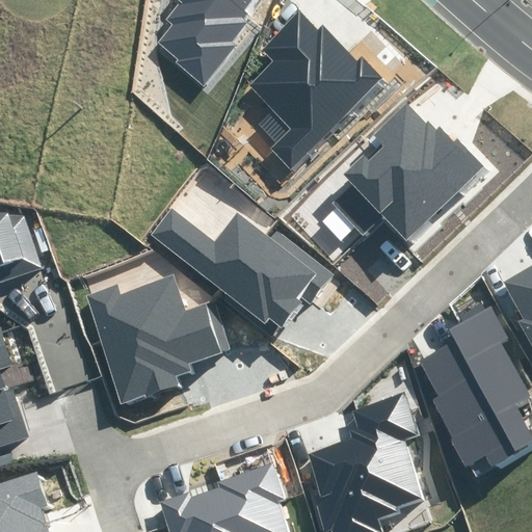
[(177,0),(180,3),(166,20),(174,25),(159,44),(206,82),(235,47),(232,44),(265,3),(262,0),(177,0)]
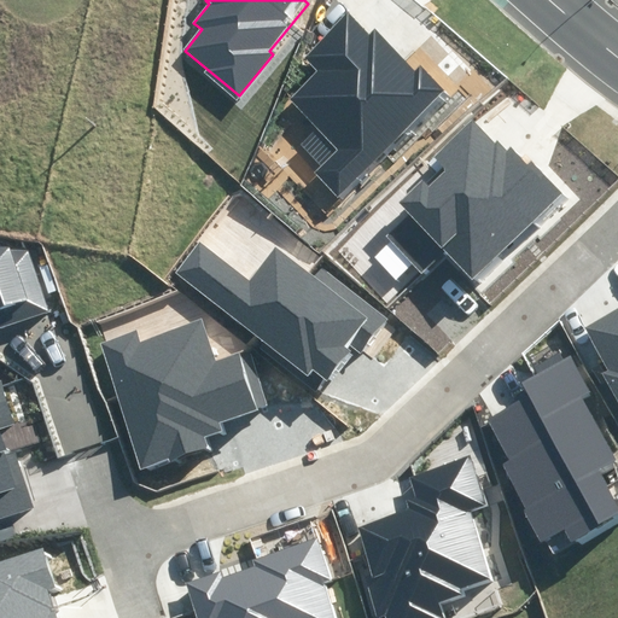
[(314,173),(337,197),(447,92),(420,65),(417,69),(375,28),(367,36),(348,17),(304,58),(319,73),(290,99),(339,150),(314,173)]
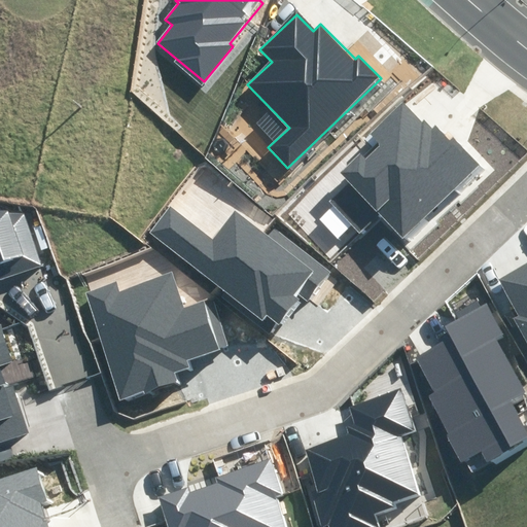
[(328,201),(359,233),(379,214),(403,239),(481,164),(453,136),(449,140),(435,126),(432,128),(425,120),(422,124),(402,103),(370,135),(381,146),(367,159),(361,152),(341,173),(349,181),(328,201)]
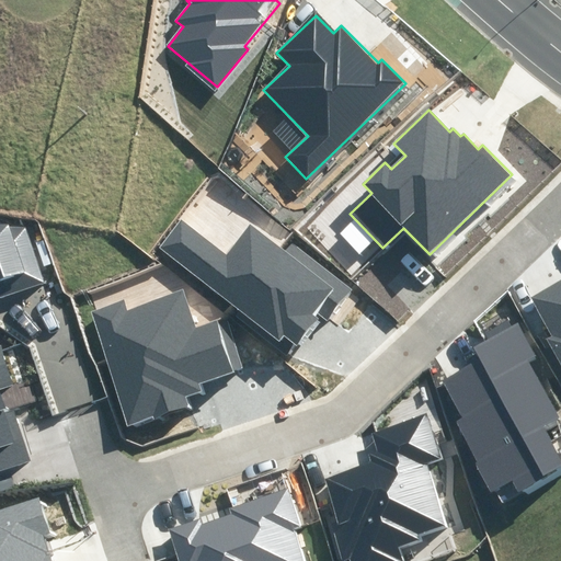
[(160,249),(279,341),(283,336),(298,347),(320,320),(311,315),(315,310),(330,322),(355,290),(292,241),(285,251),(251,225),(227,255),(183,220),(160,249)]
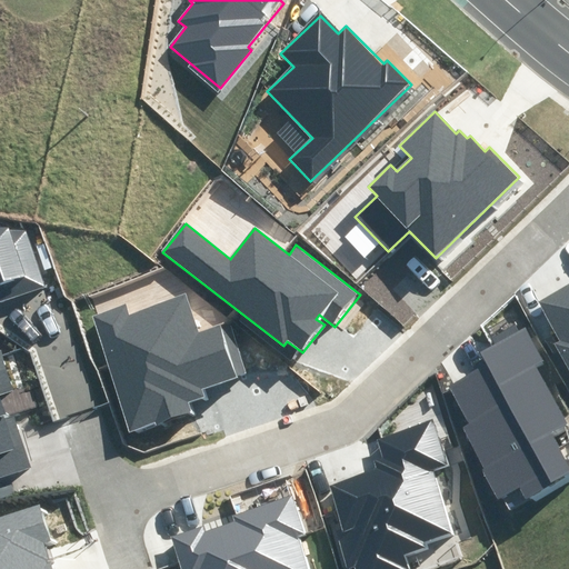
[(0,301),(47,288),(27,230),(0,228),(0,301)]
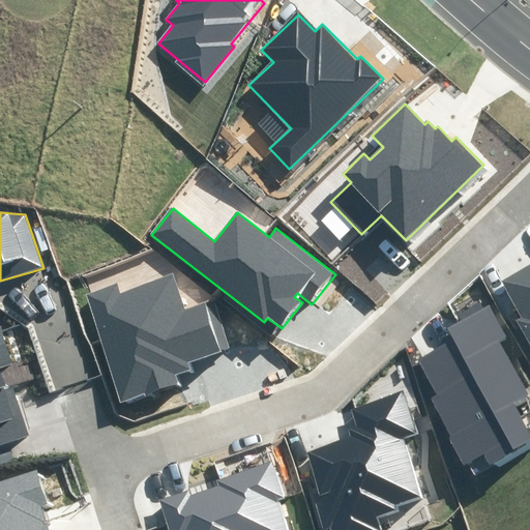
[(518,321),(529,343),(529,264),(501,281),(522,318),(518,321)]
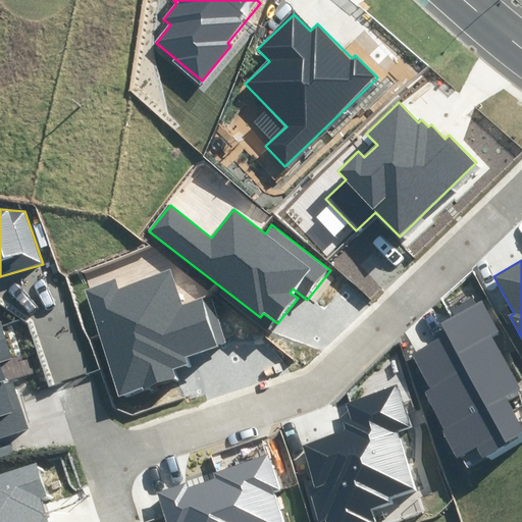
[(86,291),(119,396),(174,378),(172,369),(188,364),(186,357),(218,347),(203,298),(184,305),(172,270),(117,288),(114,281),(86,291)]
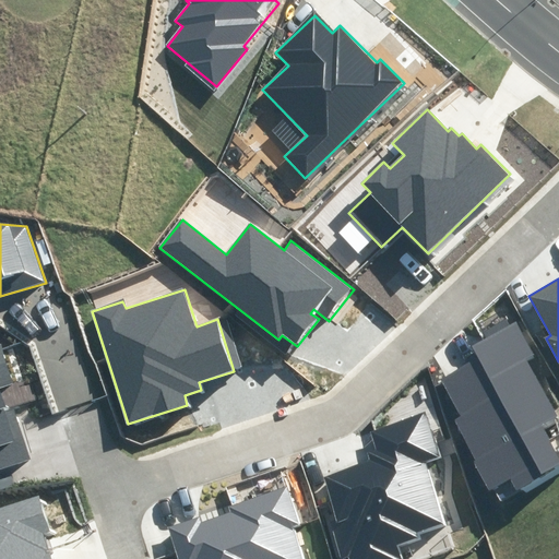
[(496,486),(502,498),(558,465),(558,461),(538,425),(556,416),(525,360),(535,355),(518,323),(511,326),(507,319),(482,332),(485,339),(473,345),(479,357),(441,378),(462,414),(454,418),(478,460),(474,462),(489,489),(496,486)]
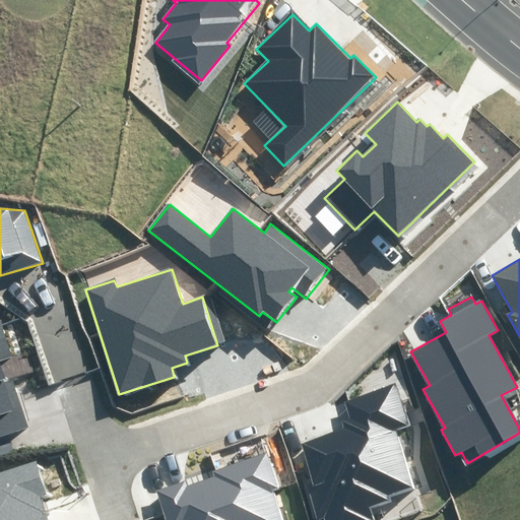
[(0,436),(30,427),(15,379),(7,382),(0,361),(12,356),(0,318),(0,436)]
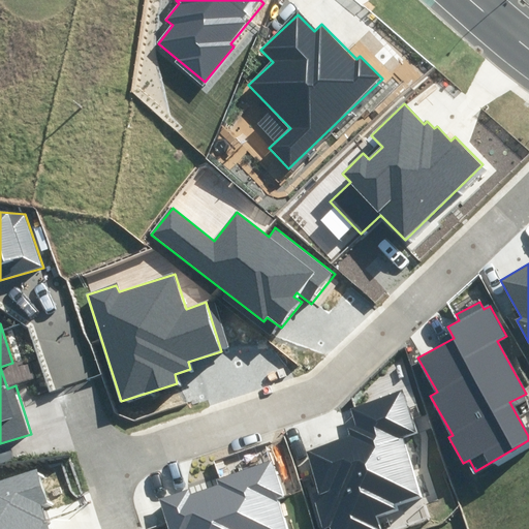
[(331,526),(331,528),(380,528),(376,516),(396,509),(394,503),(423,494),(404,438),(418,434),(404,391),(350,407),(356,426),(347,429),(349,436),(306,450),(321,498),(315,500),(324,528),(331,526)]
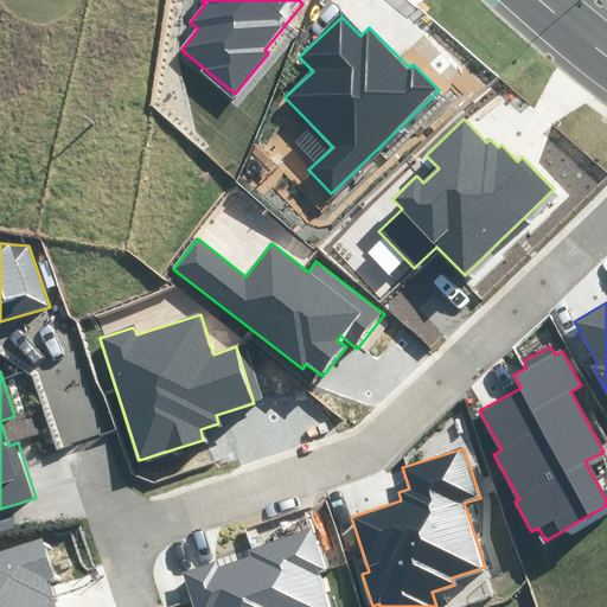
[(328,606),(318,573),(326,570),(313,530),(248,550),(250,557),(217,568),(216,562),(183,573),(192,606),(328,606)]
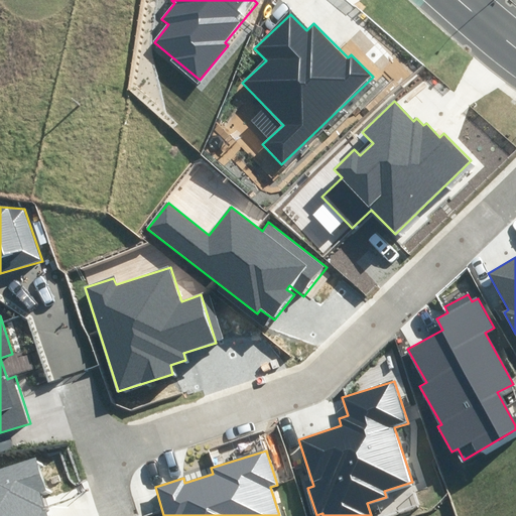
[(0,515),(44,515),(36,493),(45,490),(34,458),(0,469),(0,515)]
